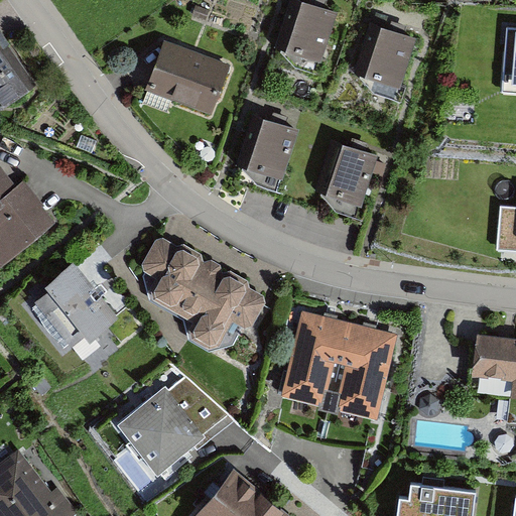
[(337,17),(297,2),(281,47),(320,61),(337,17)]
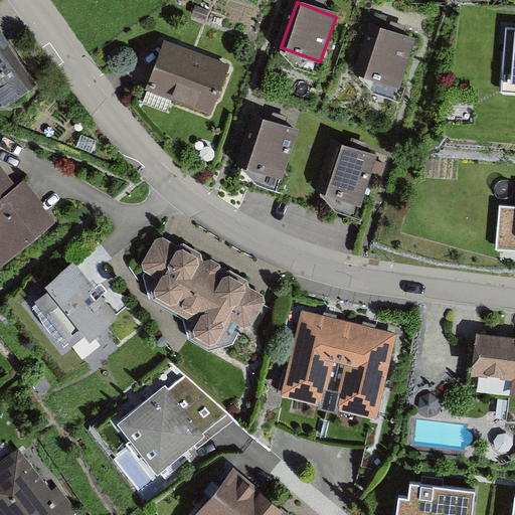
[(514,26),(505,26),(501,91),(514,91),(514,26)]
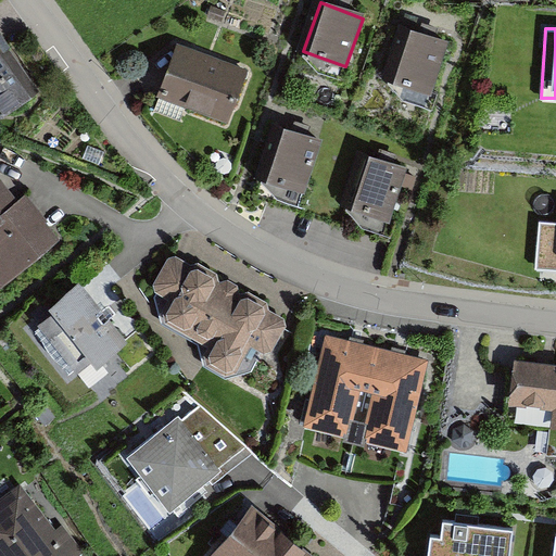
[(451,46),(406,30),(390,77),(434,92),(451,46)]
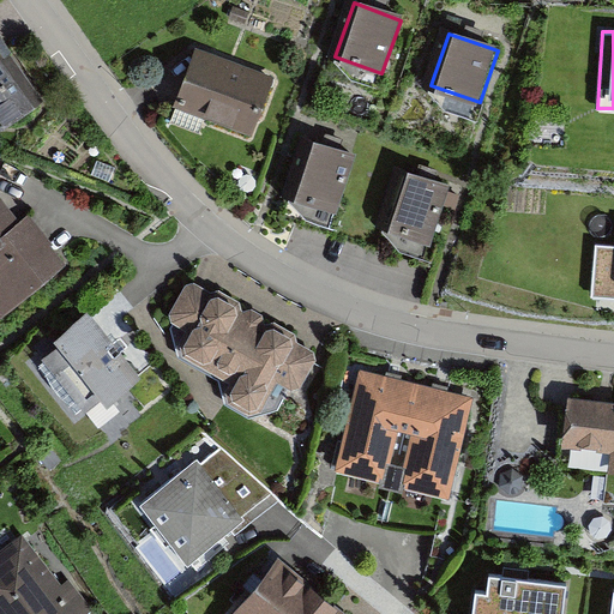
[(40,109),(0,48),(0,122),(5,131),(40,109)]
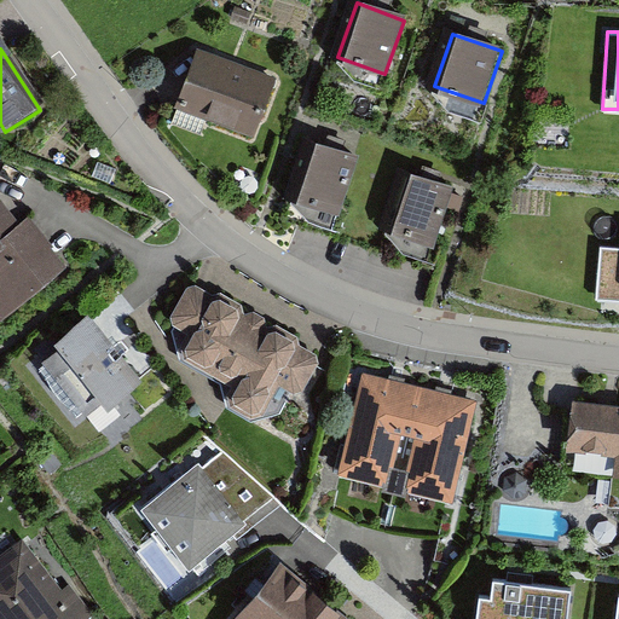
[(278,86),(196,53),(174,106),(258,139),(278,86)]
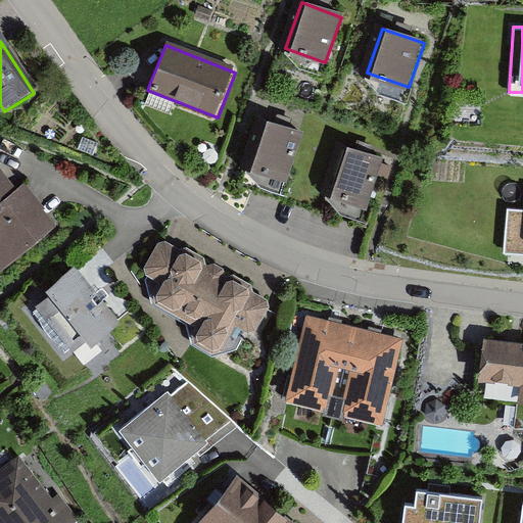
[(301,134),(268,122),(248,172),(281,185),(301,134)]
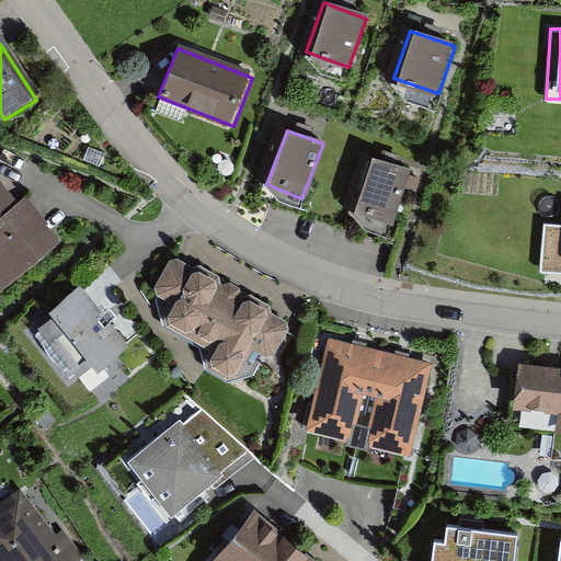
[(344,204),(393,220),(411,165),(370,152),(367,151),(363,150),(344,204)]
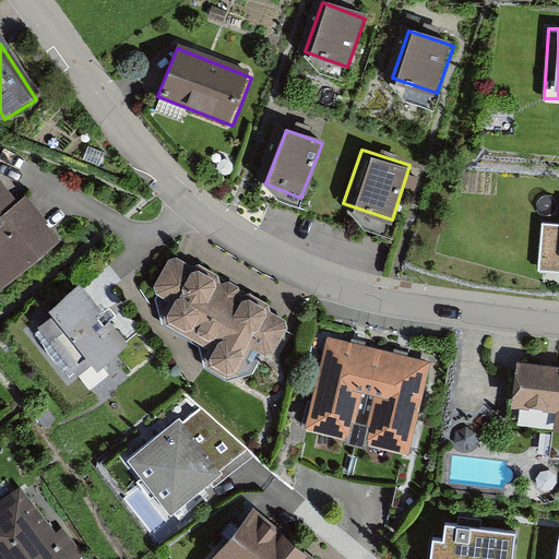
[(18,206),(0,182),(0,286),(58,242),(26,200),(18,206)]
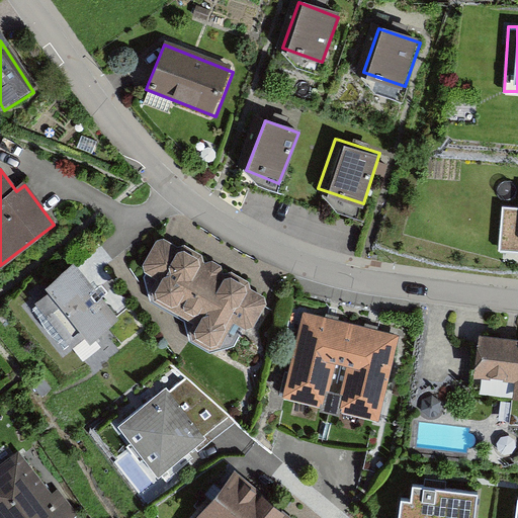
[(517,205),(503,204),(499,250),(517,251),(517,205)]
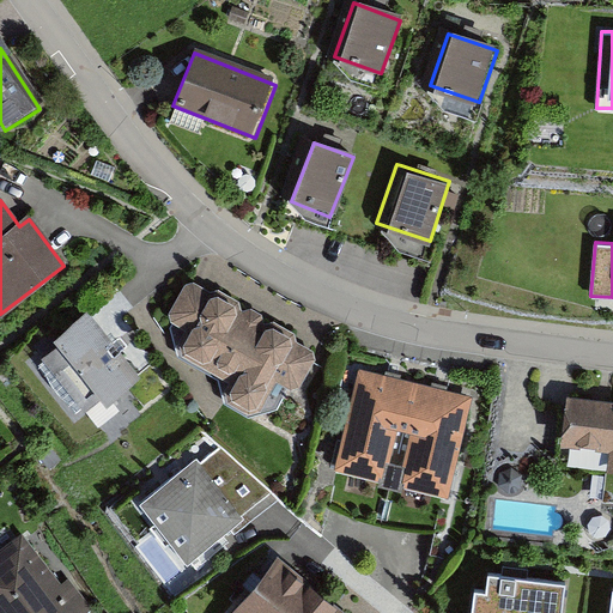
[(304,341),(189,281),(169,320),(192,331),(180,353),(234,382),(226,395),(263,414),(280,383),(299,394),(319,357),(301,347),(304,341)]
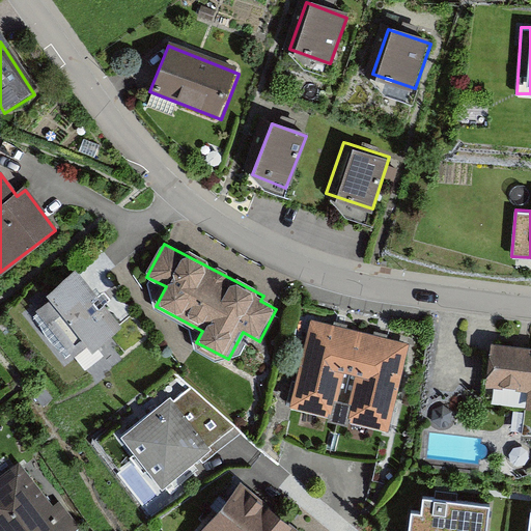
[(88,269),(36,307),(78,364),(131,326),(88,269)]
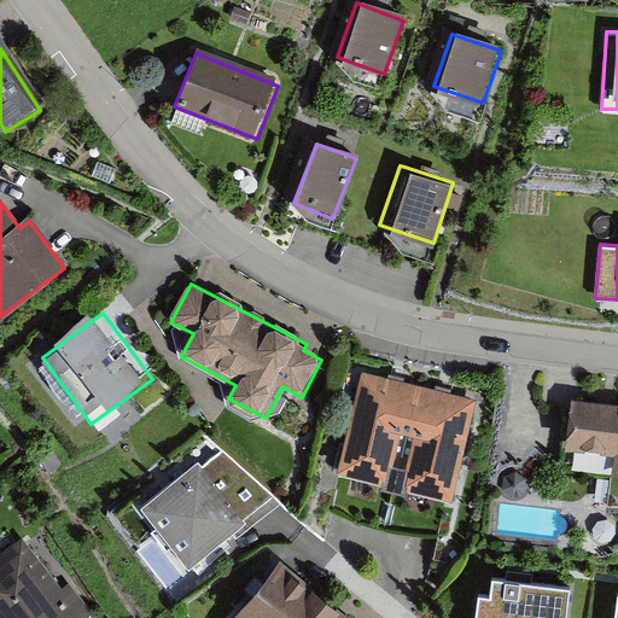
[(481,406),(365,377),(340,472),(386,484),(392,459),(410,464),(404,489),(455,502),(481,406)]
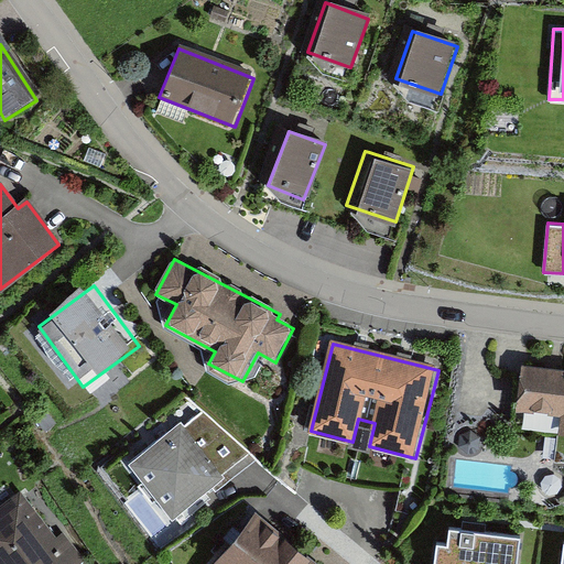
[(563,370),(524,365),(518,411),(563,418),(561,432),(563,432),(563,370)]
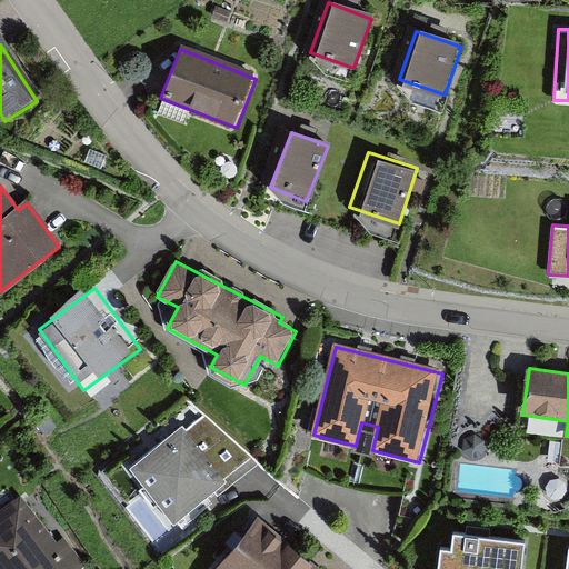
[(186,428),(132,467),(175,525),(229,486),(186,428)]
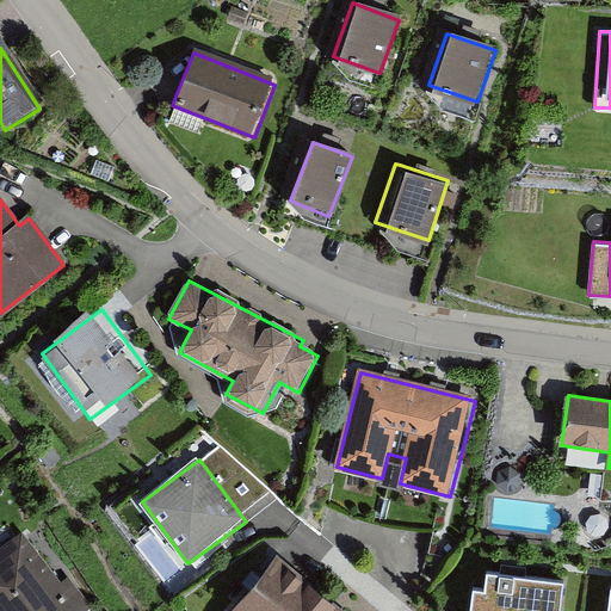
[(0,610),(90,610),(93,606),(69,574),(62,580),(23,529),(0,547),(0,610)]
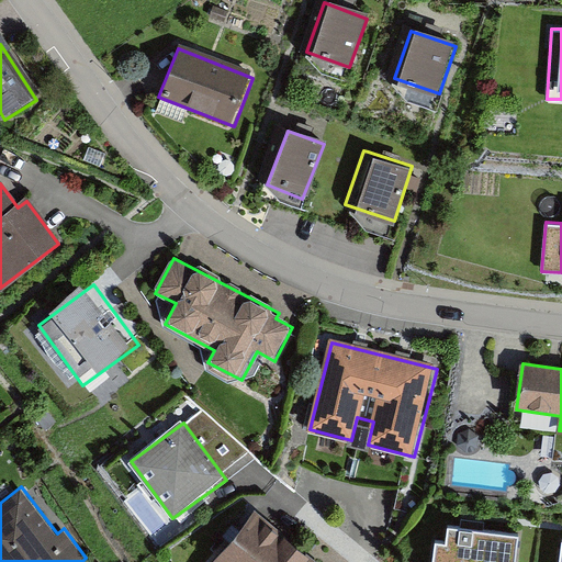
[(312,561),(256,513),(212,561),(312,561)]
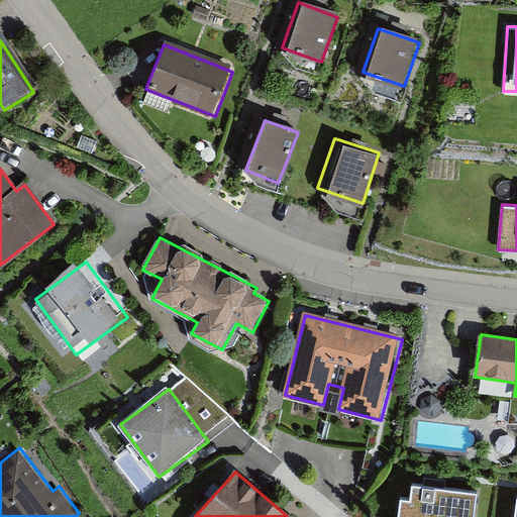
[(477,516),(481,492),(415,484),(413,501),(401,499),(398,516),(477,516)]
